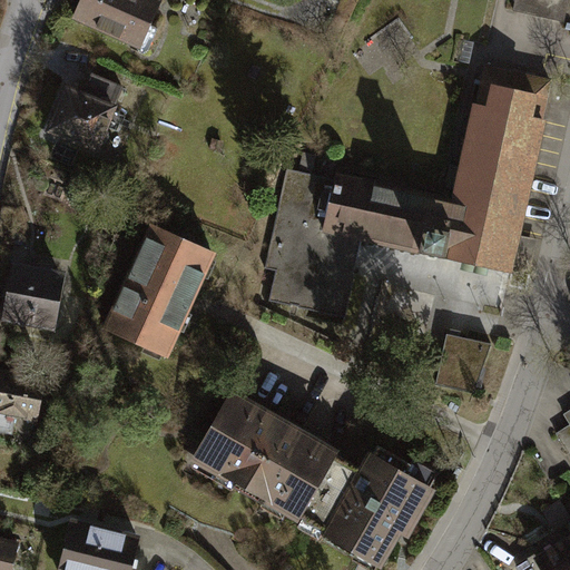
[(160,1),(157,0),(82,0),(76,17),(141,46),(160,1)]
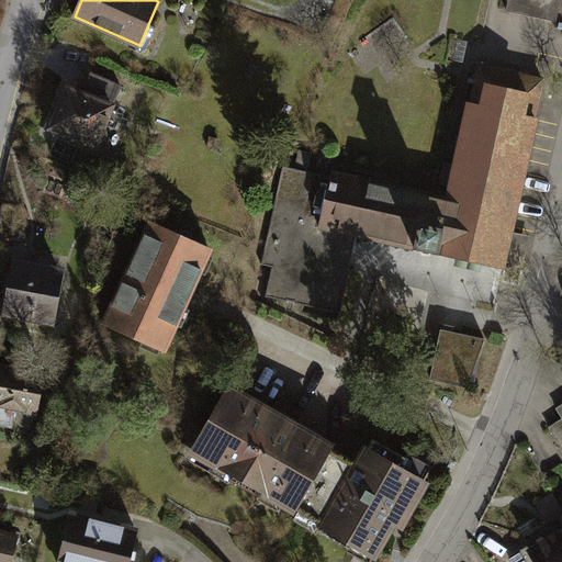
[(557,21),(560,0),(508,0),(507,10),(557,21)]
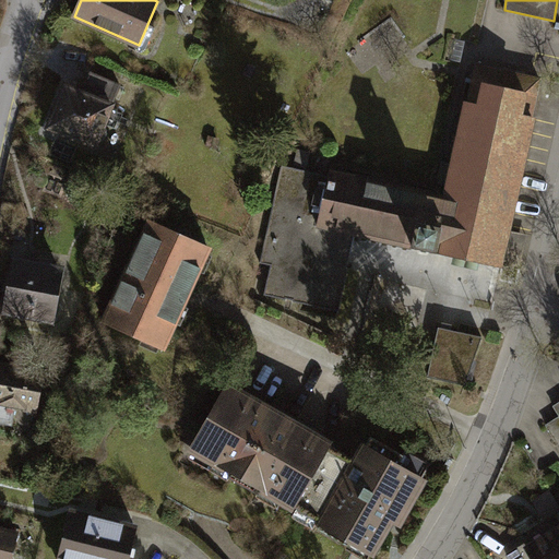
[(540,79),(477,66),(468,105),(448,198),(330,173),(330,176),(282,165),(261,263),(271,266),(264,295),(339,311),(348,269),(339,266),(341,259),(342,251),(352,253),(356,235),(414,248),(436,252),(461,258),(475,261),(500,266),(532,119),(540,79)]
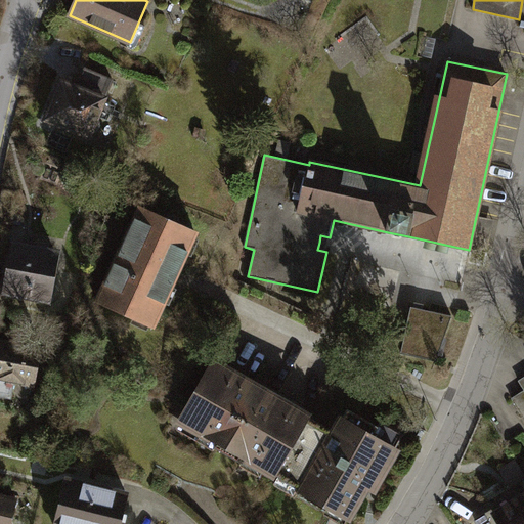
[(80,89),(61,81),(45,121),(89,138),(113,81),(87,71),(80,89)]
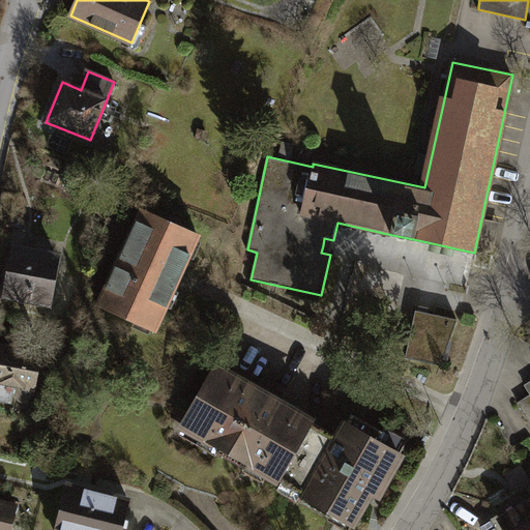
[(197,235),(143,211),(99,305),(154,329),(197,235)]
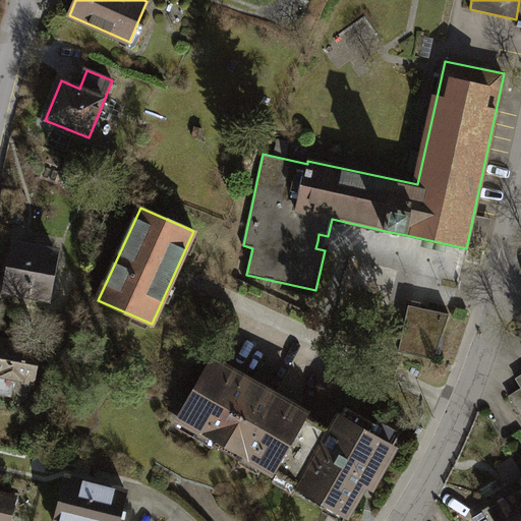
[(493,219),(475,215),(468,247),(485,251),(493,219)]
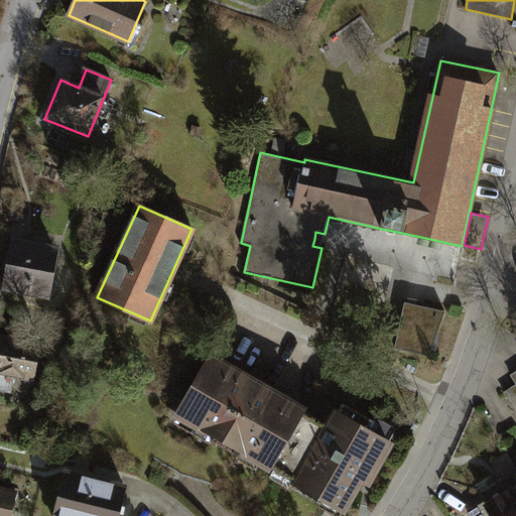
[(63,250),(15,241),(5,292),(53,301),(63,250)]
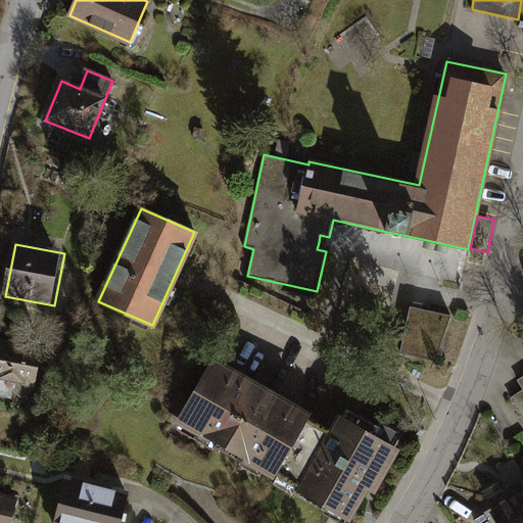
[(436,359),(452,316),(423,310),(411,306),(400,352),(436,359)]
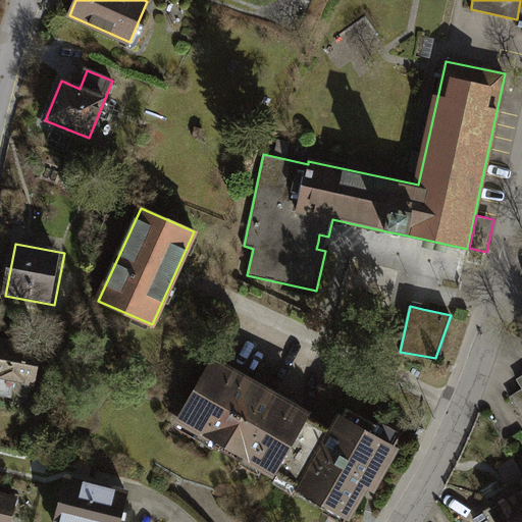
[(40,348),(0,338),(0,394),(10,397),(14,379),(33,383),(40,348)]
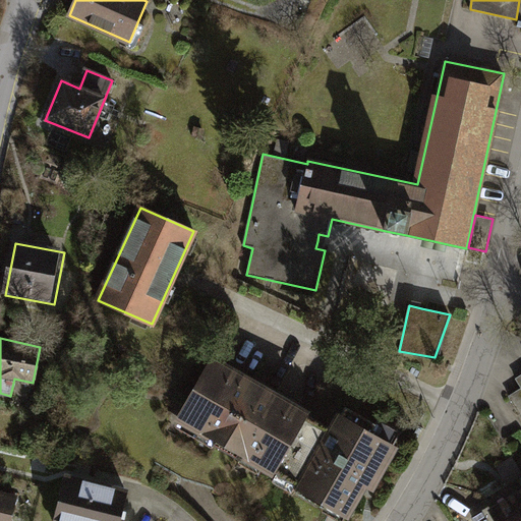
[(308,416),(214,362),(181,419),(218,440),(215,445),(242,460),(244,456),(276,473),(308,416)]
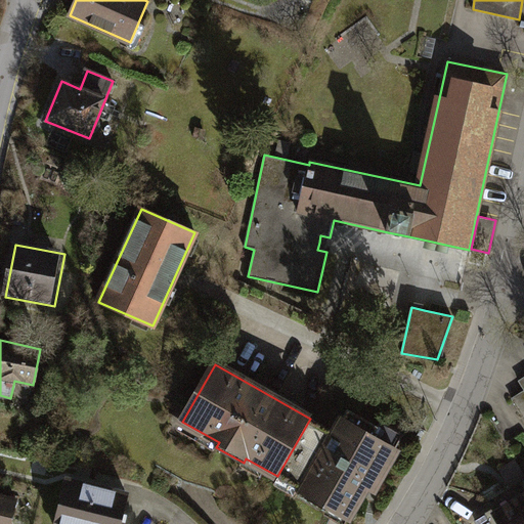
[(523,379),(521,381),(523,385),(523,393),(515,398),(523,413),(523,379)]
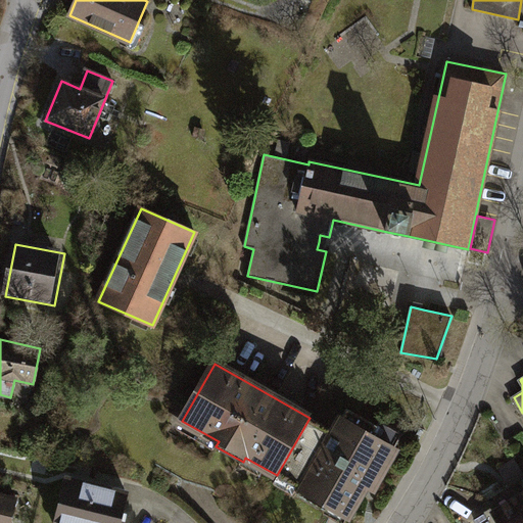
[(377,426),(347,409),(334,432),(322,425),(310,418),(277,475),(299,488),(297,492),(327,510),(330,505),(352,518),(373,483),(375,484),(403,434),(380,421),(377,426)]
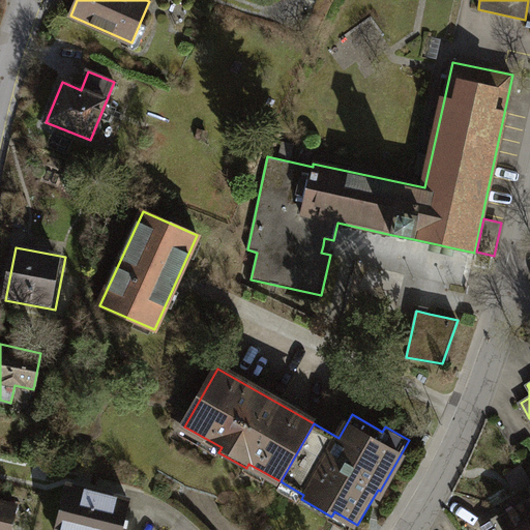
[(529,480),(522,467),(508,475),(519,492),(529,483),(529,480)]
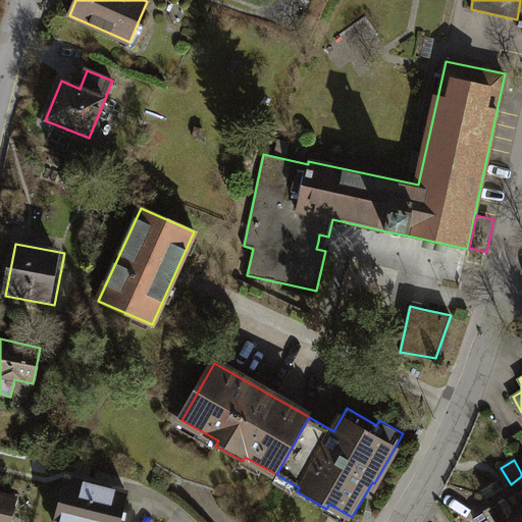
[(119,521),(126,494),(65,480),(55,521),(119,521)]
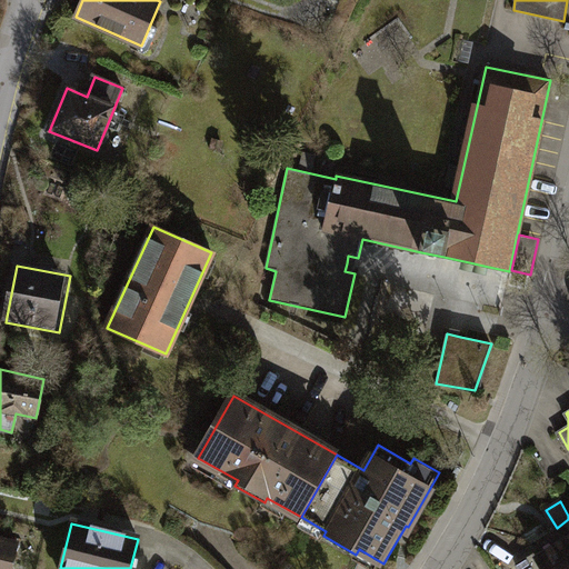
[(568,568),(568,537),(539,557),(537,553),(516,567),(517,568),(568,568)]
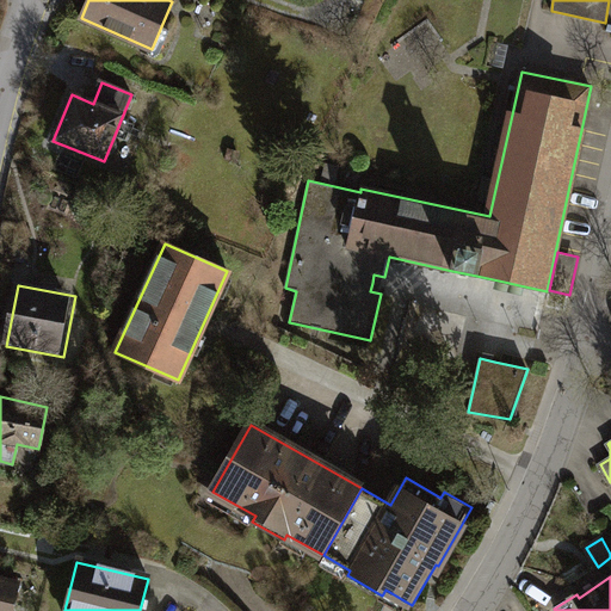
[(12,610),(19,584),(0,579),(0,610),(12,610)]
